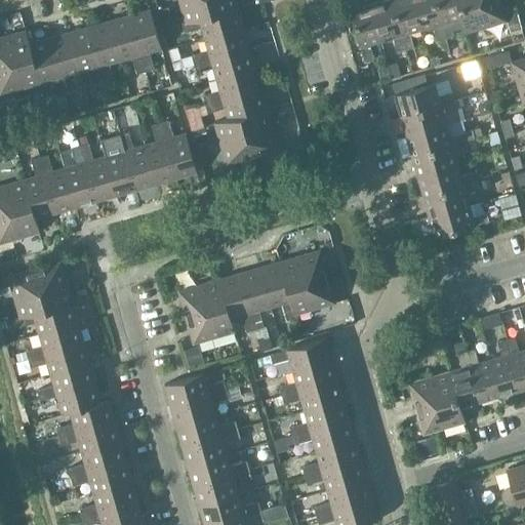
[(179,0),(186,23),(212,15),(207,0),(179,0)]
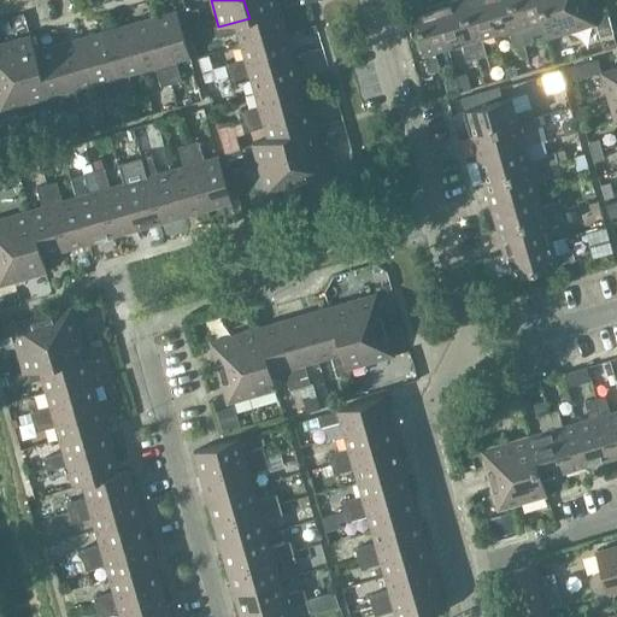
[(244,0),(250,18),(281,10),(277,0),(244,0)]
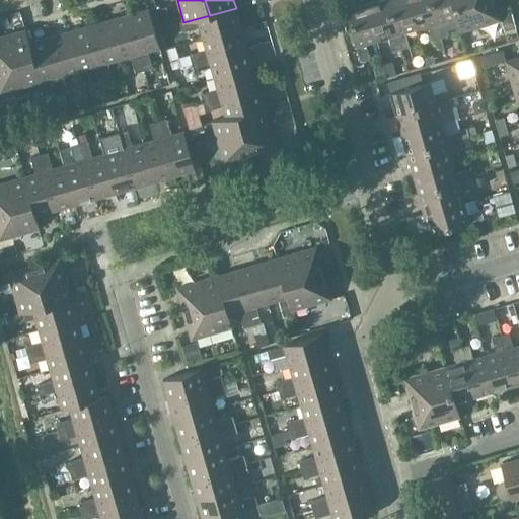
[(392,52),(400,49),(386,0),(383,0),(367,5),(377,41),(388,38),(392,52)]
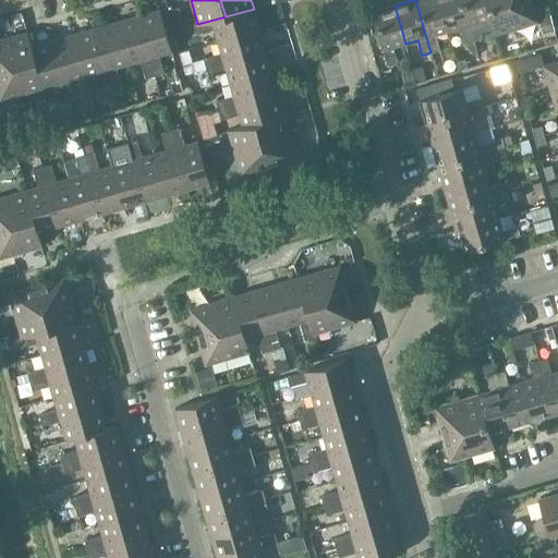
[(436,35),(448,32),(438,0),(415,0),(431,52),(440,50),(436,35)]
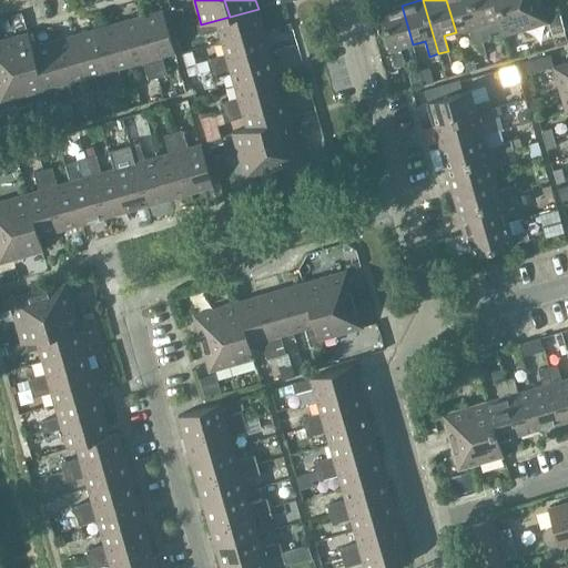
[(473,44),(483,41),(469,0),(446,0),(456,32),(468,29),(473,44)]
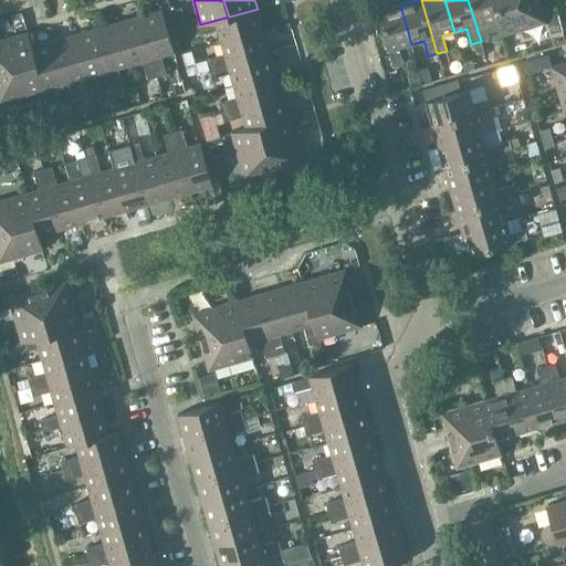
[(492,0),(468,0),(481,41),(490,39),(489,34),(500,31),(498,20),(494,8),(492,0)]
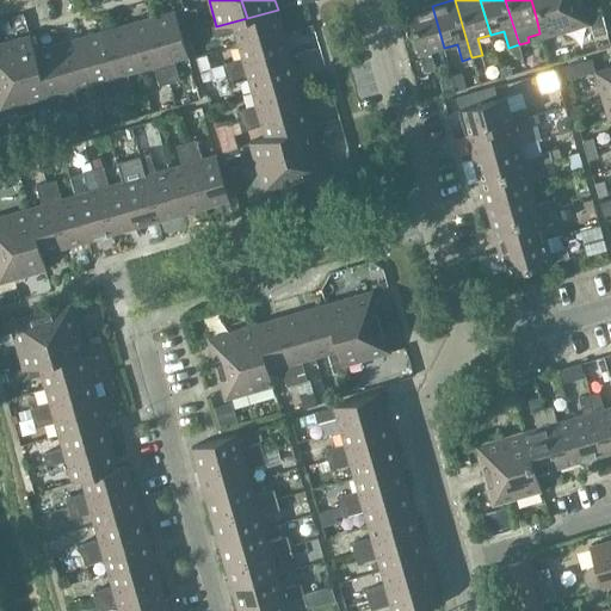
[(588,19),(582,0),(563,0),(534,8),(537,22),(539,34),(542,38),(590,24),(588,19)]
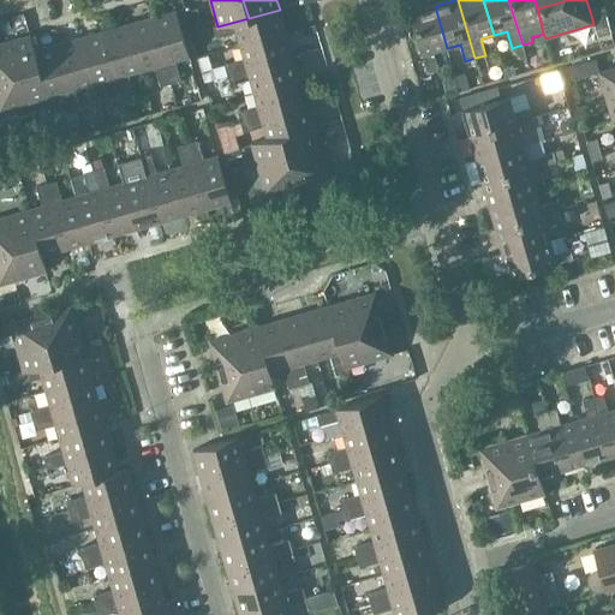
[(434,52),(447,48),(435,6),(411,13),(423,55),(428,72),(439,69),(434,52)]
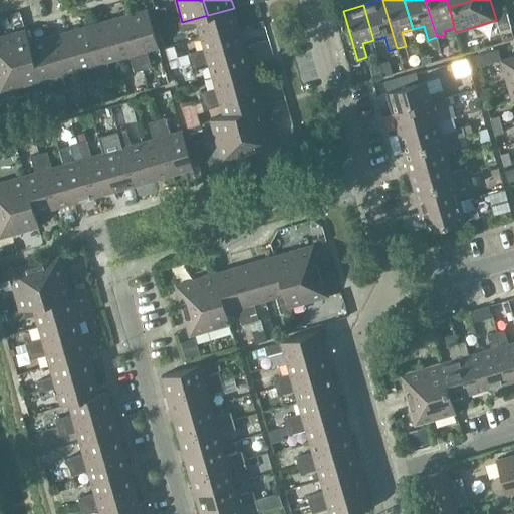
[(198,27),(201,38),(239,27),(234,8),(208,15),(182,22),(179,23),(182,32),(198,27)]
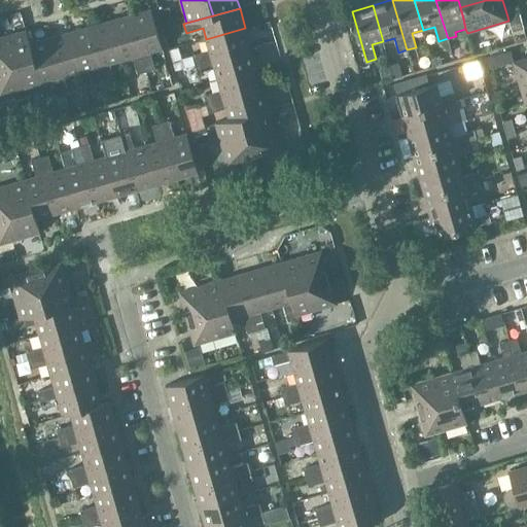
[(163,49),(151,9),(131,15),(146,72),(154,69),(150,53),(163,49)]
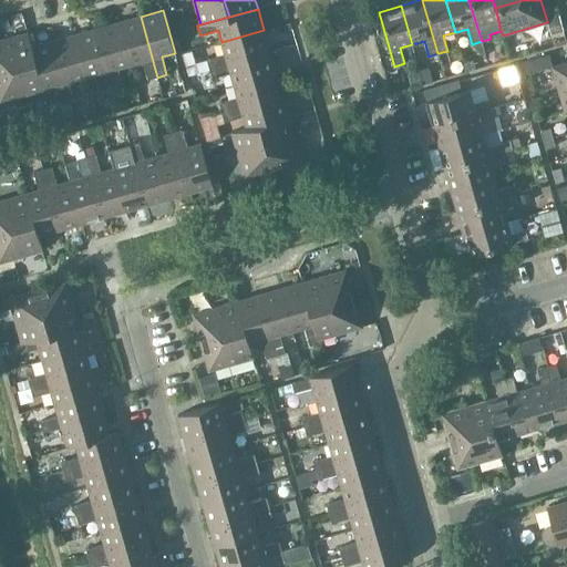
[(558,13),(546,18),(547,22),(550,34),(563,30),(558,13)]
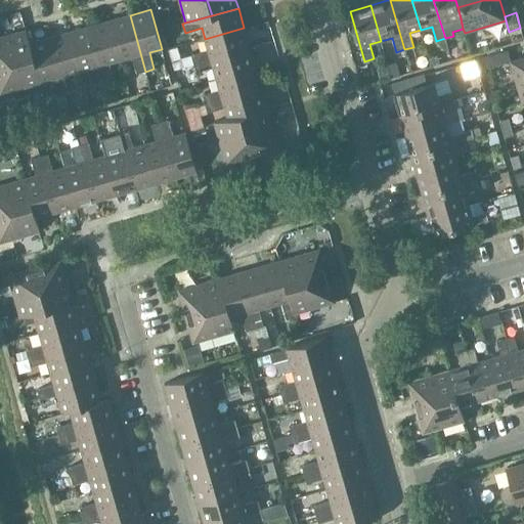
[(137,74),(145,72),(130,15),(110,22),(121,60),(132,57),(137,74)]
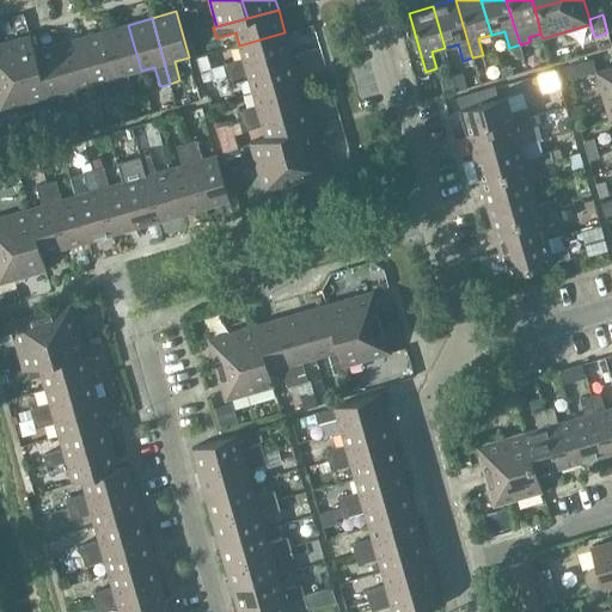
[(200,19),(187,23),(190,34),(202,30),(200,19)]
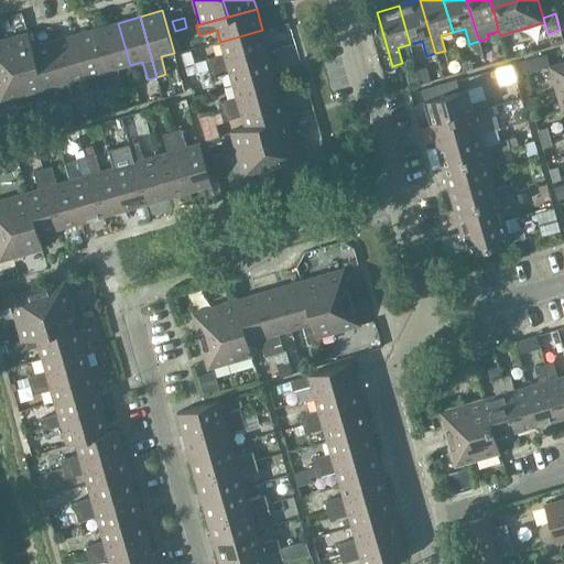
[(118,68),(130,65),(118,23),(96,29),(114,89),(122,86),(118,68)]
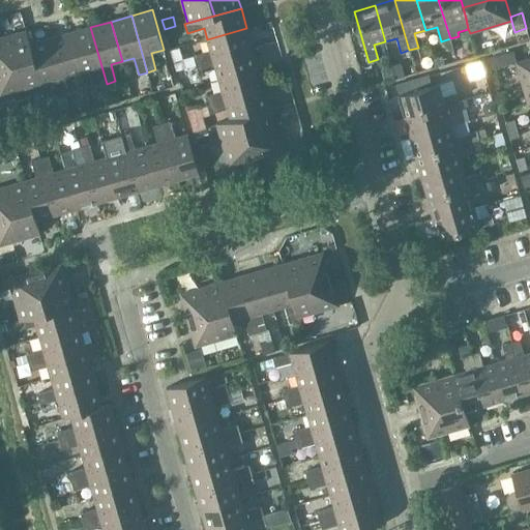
[(98,86),(107,84),(90,27),(70,33),(82,72),(93,69),(98,86)]
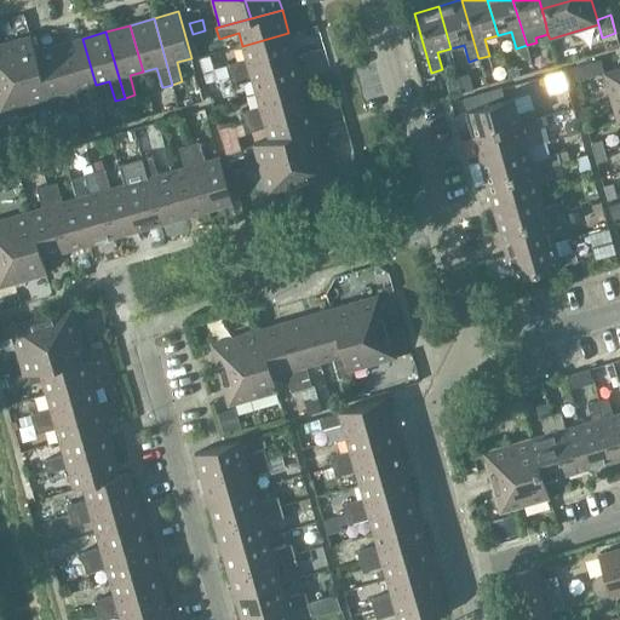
[(227,65),(229,75),(296,57),(288,33),(242,46),(246,61),(227,65)]
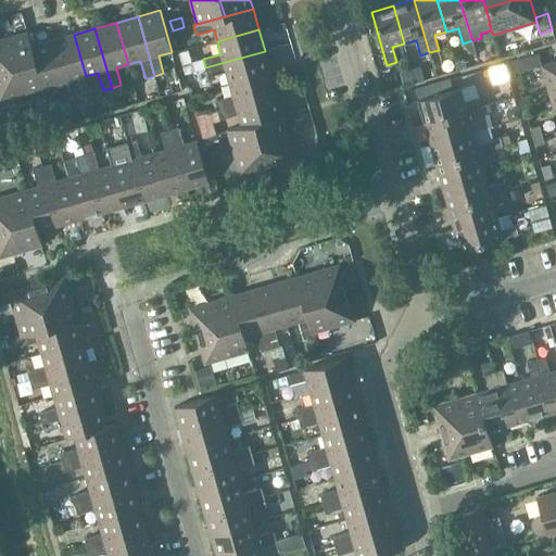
[(32,47),(27,33),(0,40),(0,70),(35,61),(32,47)]
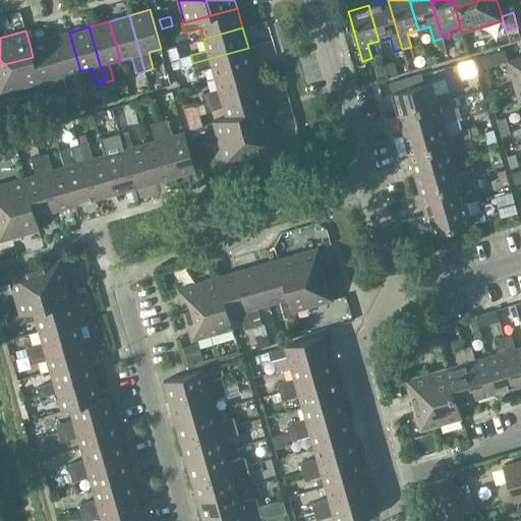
[(68,74),(80,71),(69,33),(49,38),(65,94),(73,91),(68,74)]
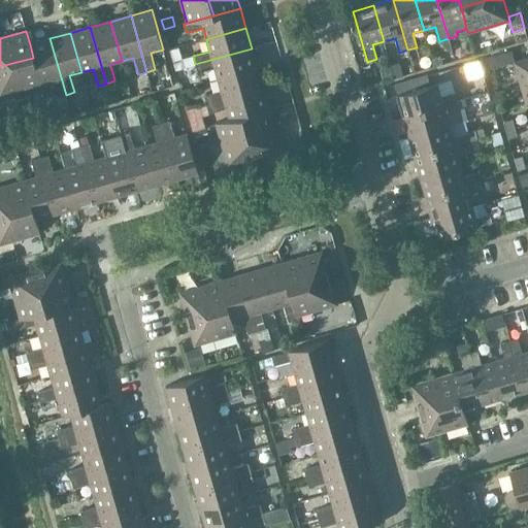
[(57,97),(66,95),(50,38),(30,44),(33,58),(40,84),(53,80),(57,97)]
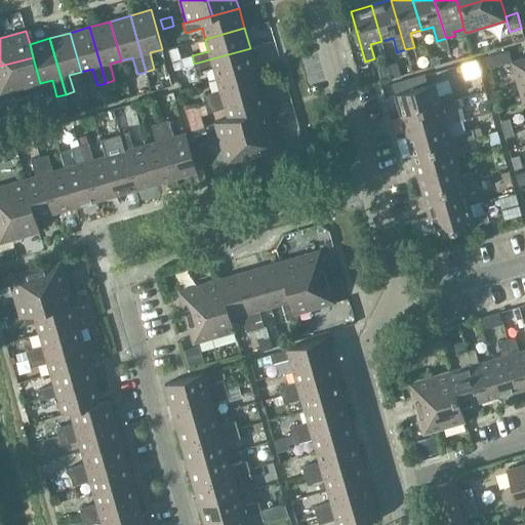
[(213,68),(216,80),(255,69),(250,48),(194,64),(197,73),(213,68)]
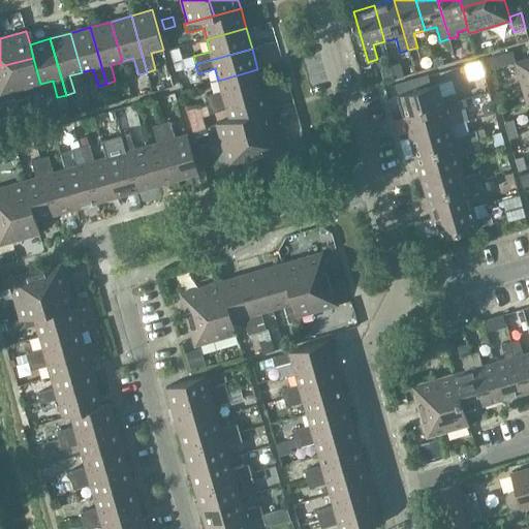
[(512,53),(500,56),(502,65),(516,62),(512,53)]
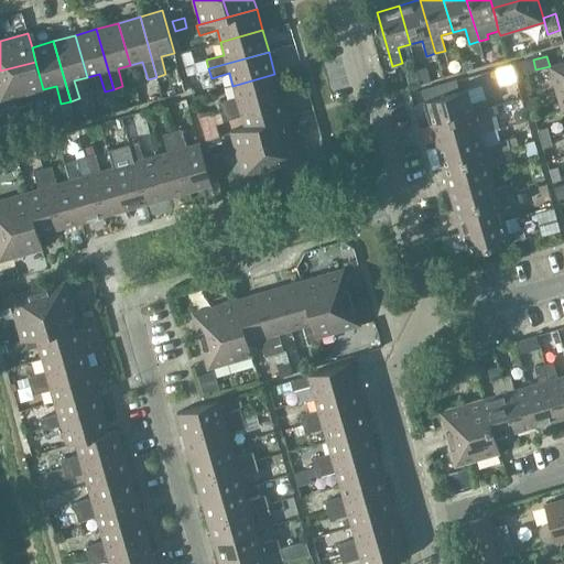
[(470,61),(462,63),(464,72),(473,69),(470,61)]
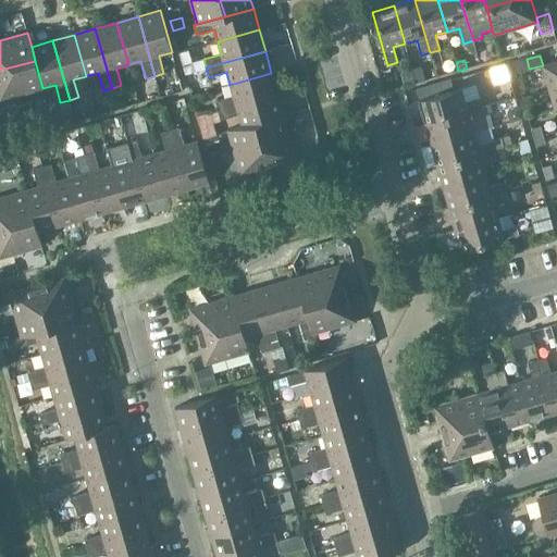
[(0,100),(42,88),(35,61),(0,70),(0,100)]
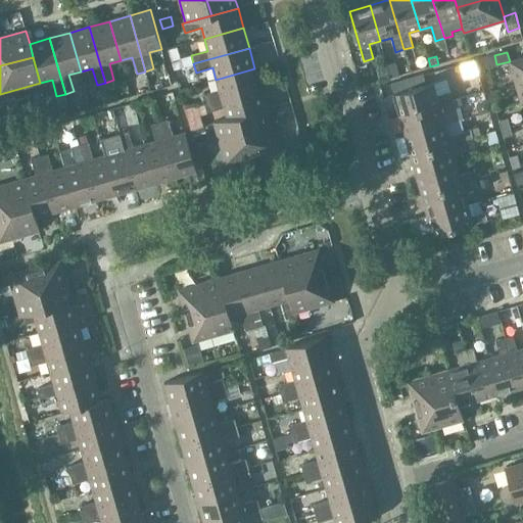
[(521,103),(522,102),(522,57),(509,61),(521,103)]
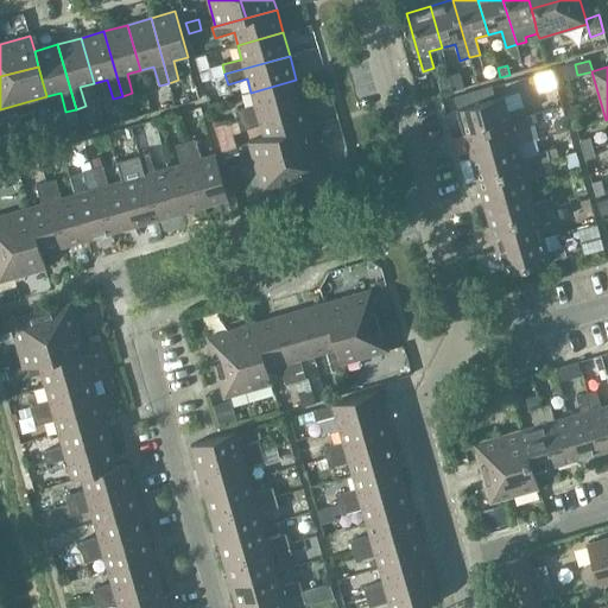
[(461,73),(450,76),(454,90),(464,88),(461,73)]
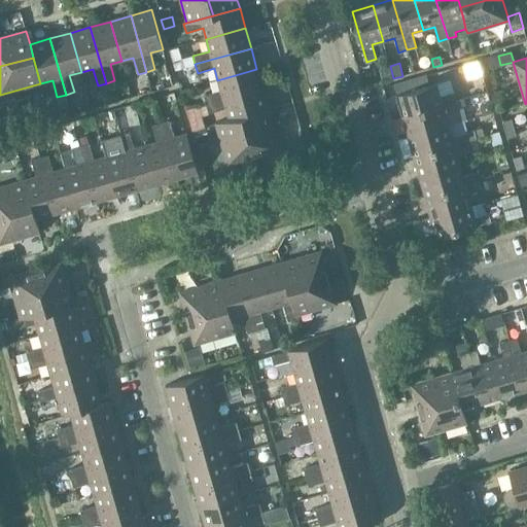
[(382,65),(380,69),(383,81),(393,78),(390,66),(389,64),(382,65)]
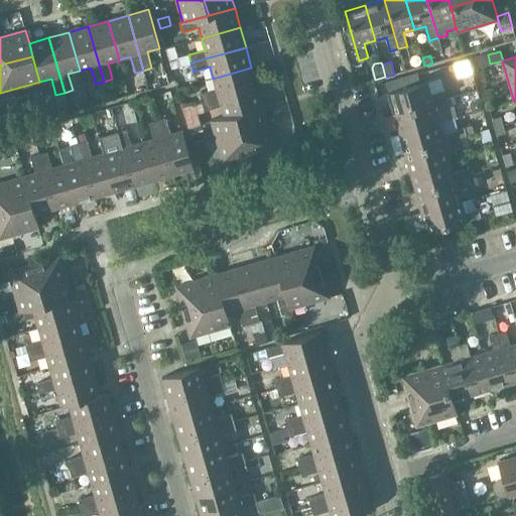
[(200,94),(203,103),(257,87),(251,68),(213,79),(216,90),(200,94)]
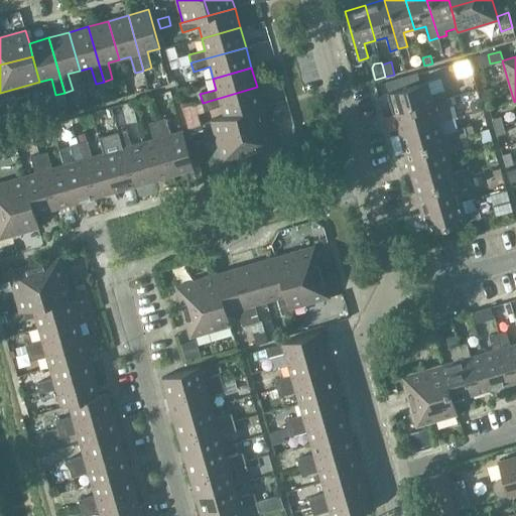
[(263,71),(263,87),(282,86),(281,71),(263,71)]
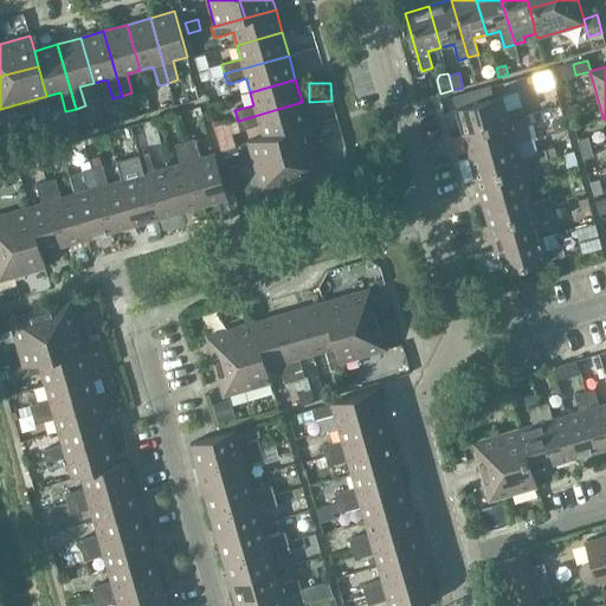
[(457,110),(494,100),(490,88),(453,97),(457,110)]
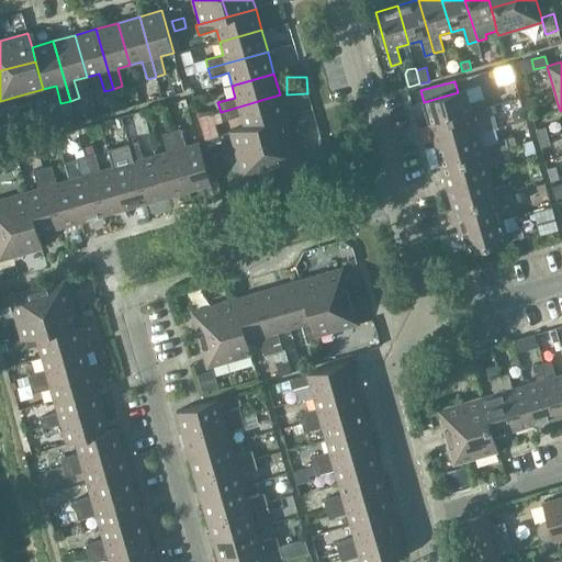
[(429,124),(486,108),(484,99),(469,103),(465,90),(423,102),(429,124)]
